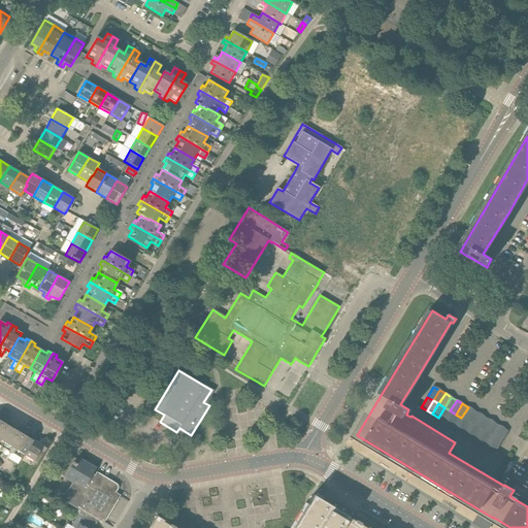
[(438,418),(443,421),(450,410),(444,407),(438,418)]
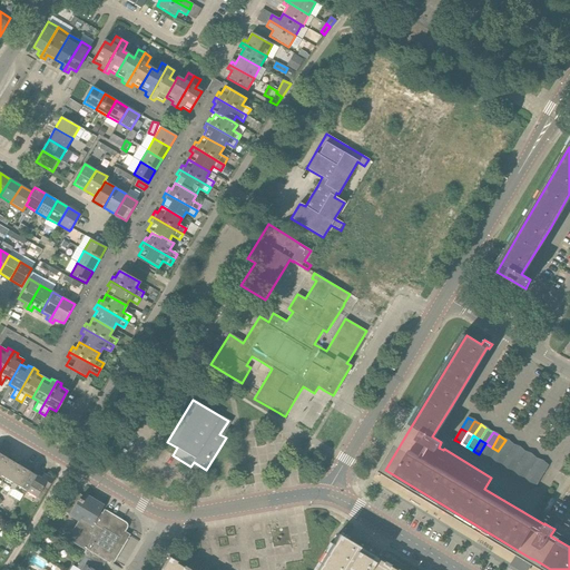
[(498,451),(504,454),(511,443),(505,440),(498,451)]
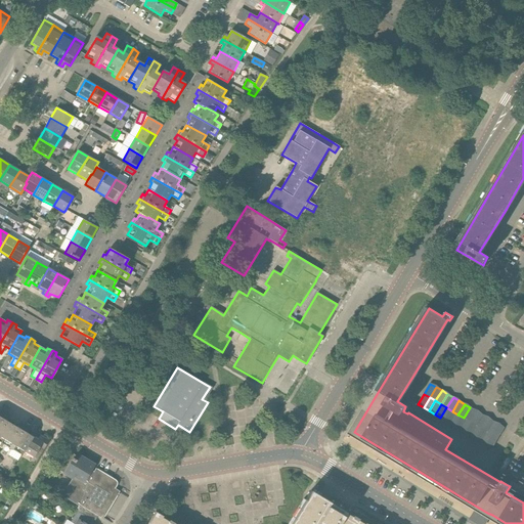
[(0,423),(5,415),(9,408),(3,405),(0,409),(0,423)]
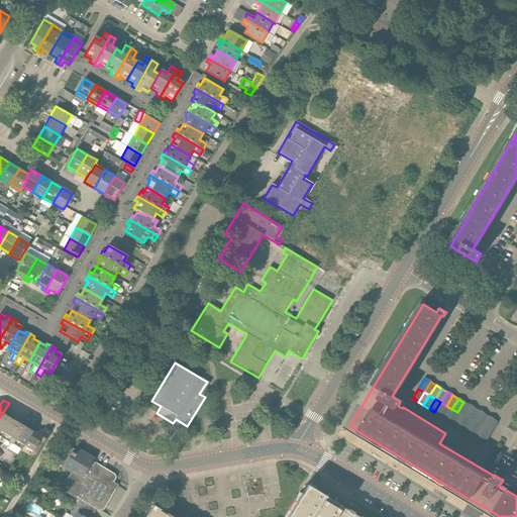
[(434,412),(440,416),(446,406),(440,402),(434,412)]
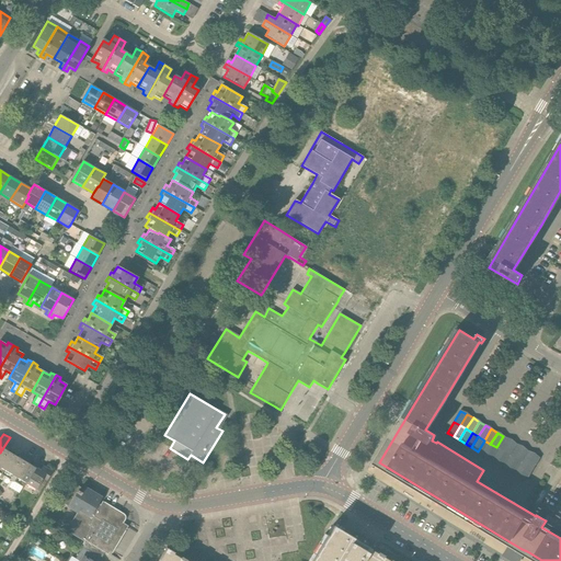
[(496,447),(503,451),(510,439),(503,436),(496,447)]
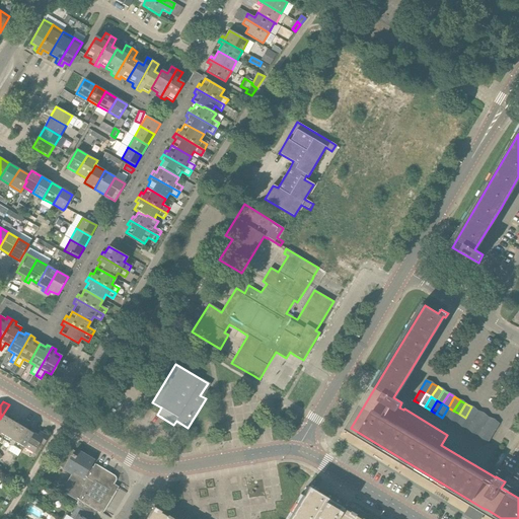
[(465,418),(470,421),(477,411),(471,406),(465,418)]
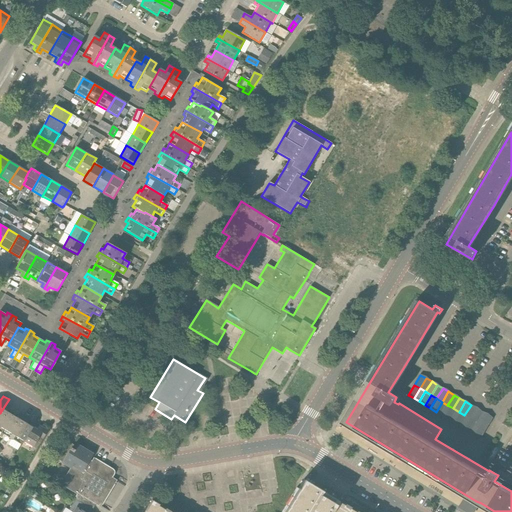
[(436,412),(441,415),(447,405),(442,402),(436,412)]
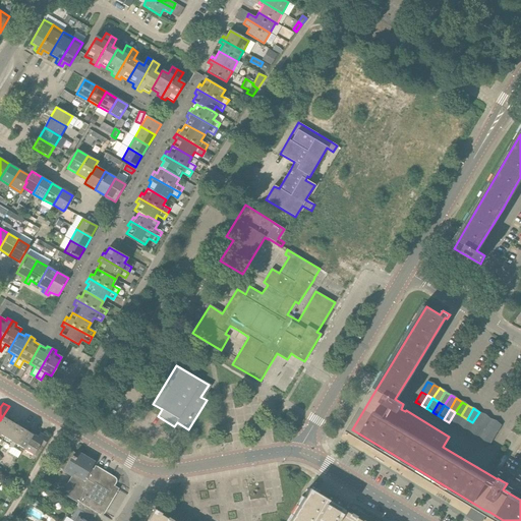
[(0,420),(0,440),(1,442),(15,418),(5,412),(0,420)]
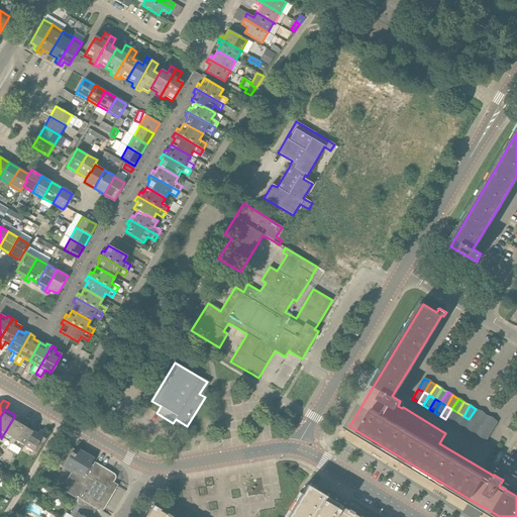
[(445,419),(451,422),(457,412),(451,409),(445,419)]
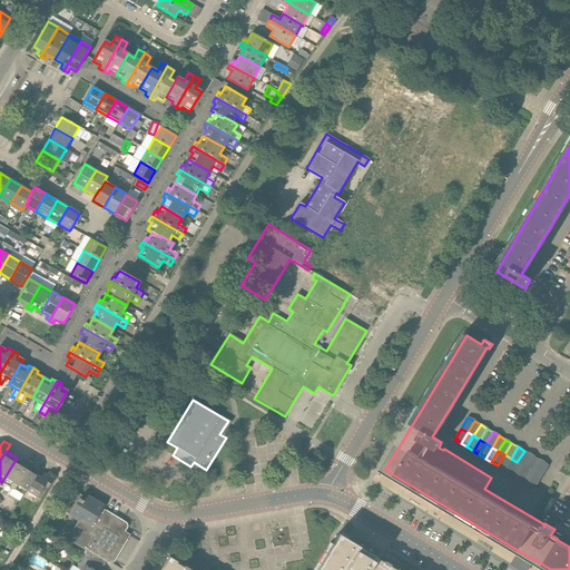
[(517,462),(523,467),(530,454),(524,451),(517,462)]
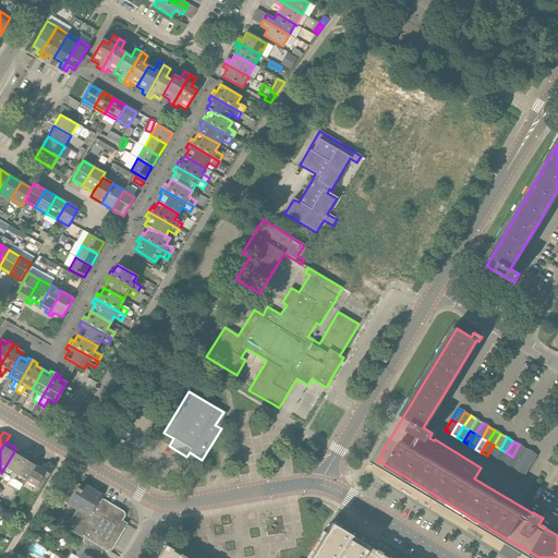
[(487,456),(494,460),(500,449),(494,445),(487,456)]
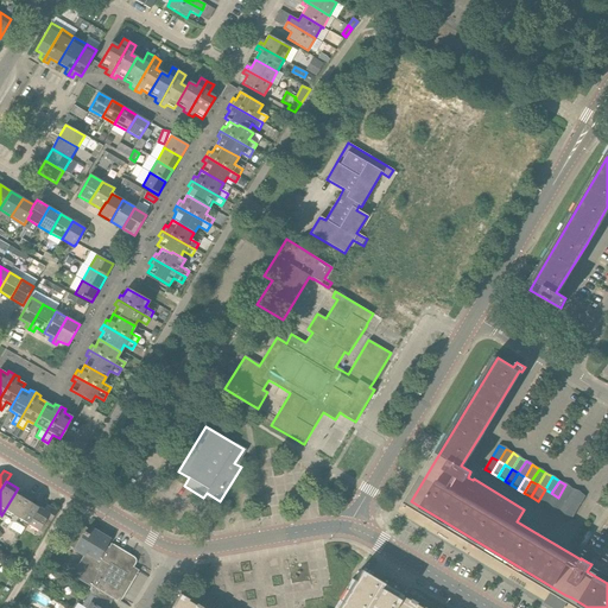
[(558,498),(564,501),(572,488),(565,485),(558,498)]
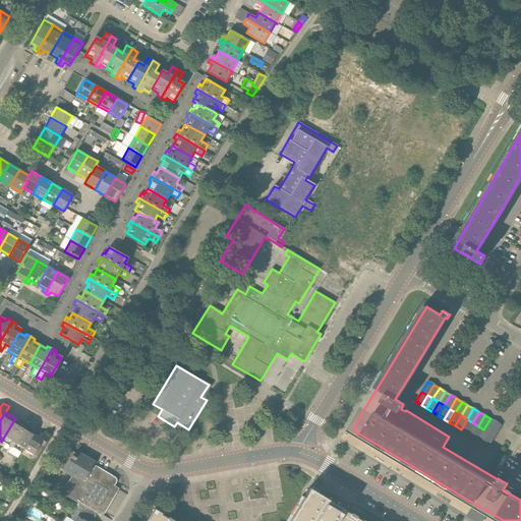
[(1,442),(11,448),(25,424),(15,418),(1,442)]
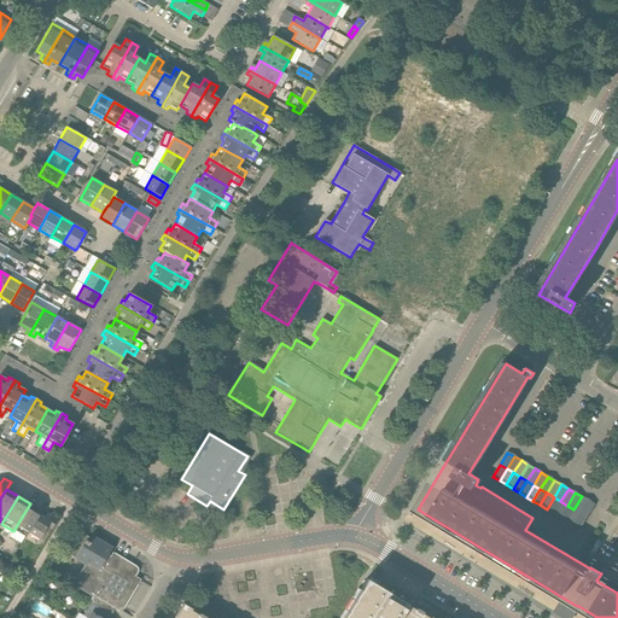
[(573,509),(581,514),(588,501),(582,496),(573,509)]
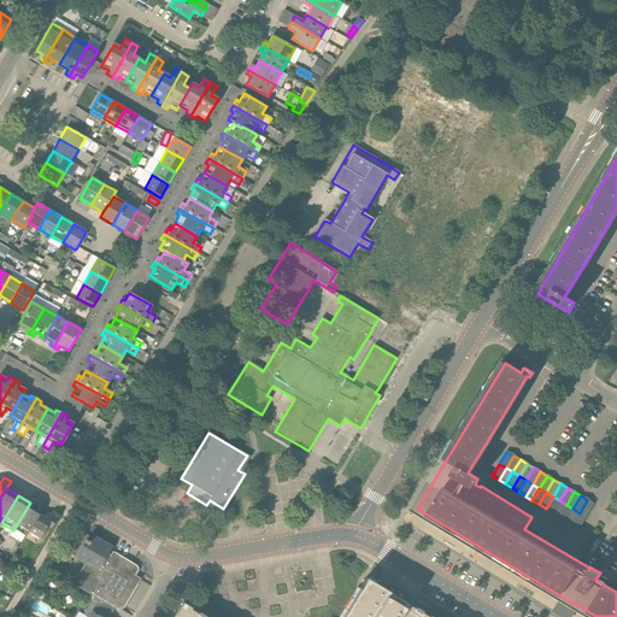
[(546,509),(552,512),(559,500),(553,497),(546,509)]
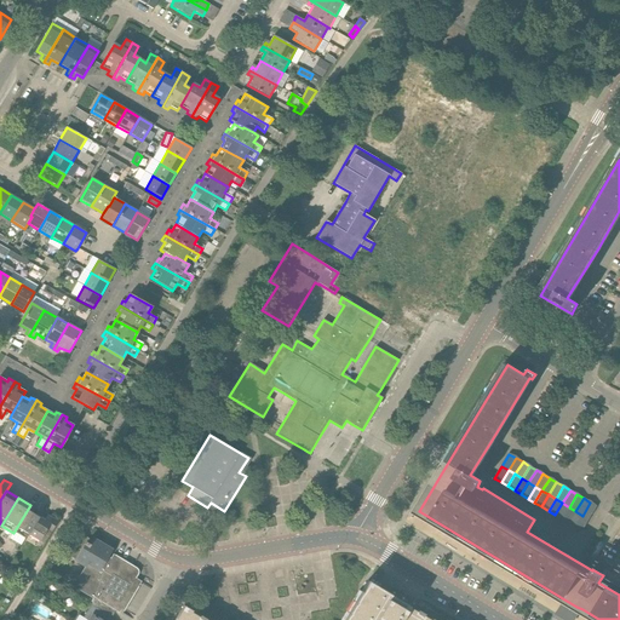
[(555,515),(562,518),(569,507),(562,503),(555,515)]
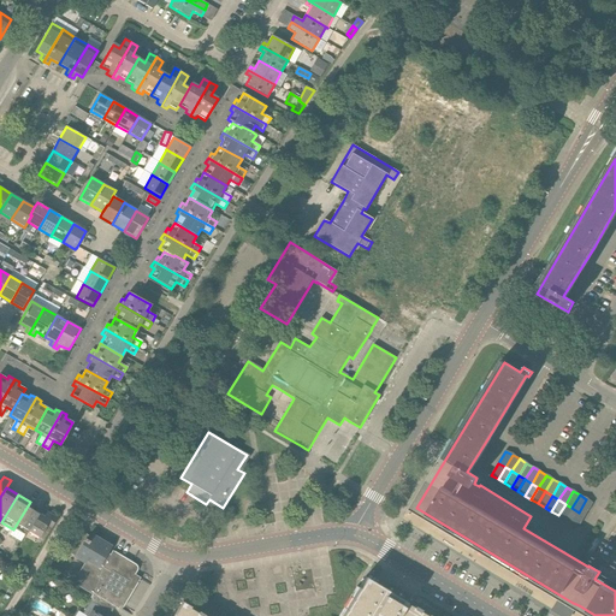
[(579,513),(585,516),(593,503),(586,499),(579,513)]
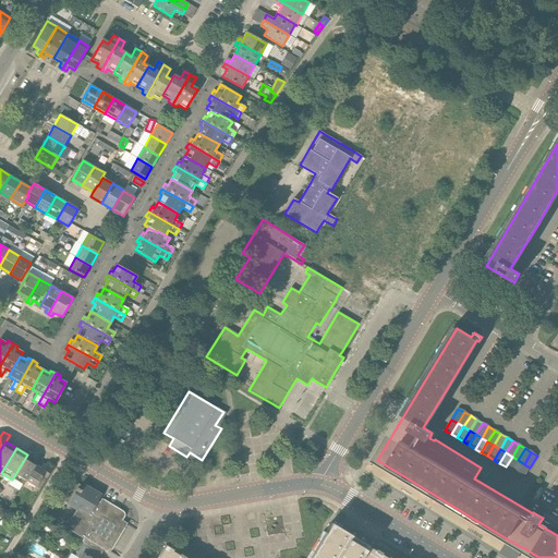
[(23,485),(25,481),(35,465),(29,462),(32,457),(27,455),(12,480),(23,485)]
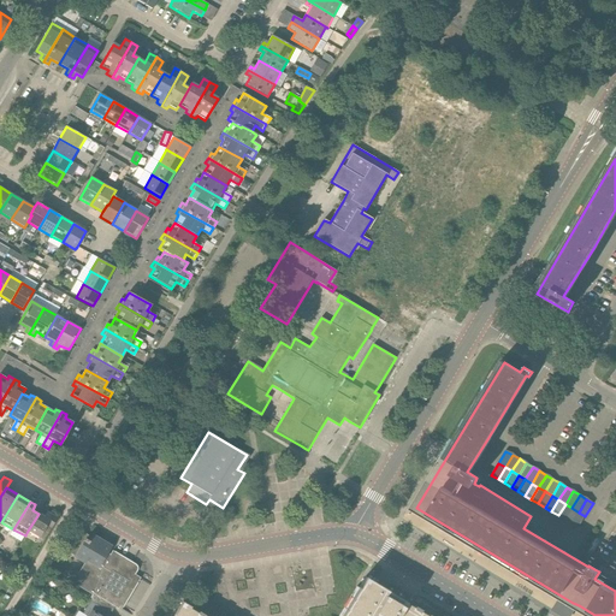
[(558,515),(564,520),(572,508),(566,504),(558,515)]
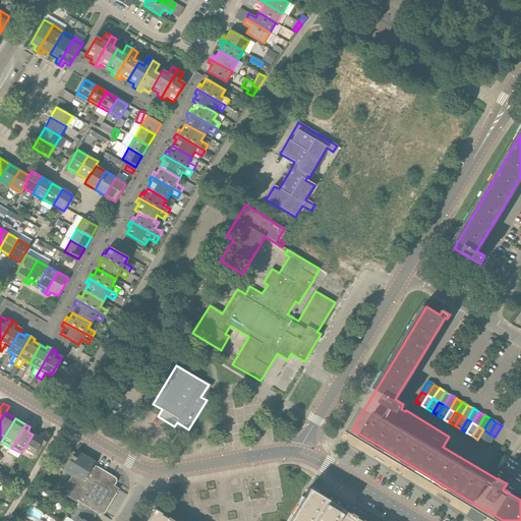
[(477,440),(483,443),(489,433),(483,429),(477,440)]
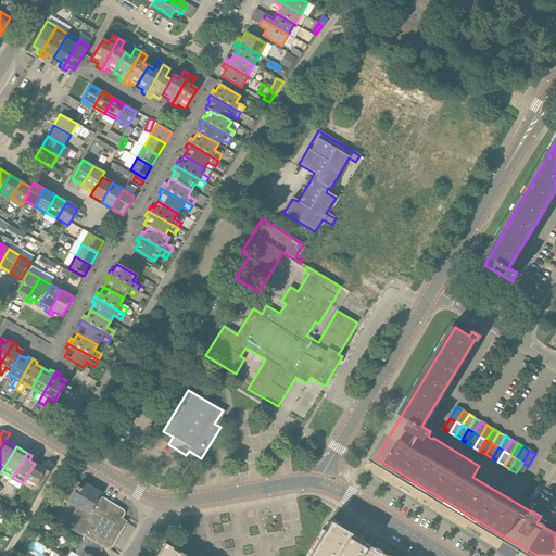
[(25,479),(36,485),(42,475),(47,477),(52,468),(42,463),(40,467),(35,464),(25,479)]
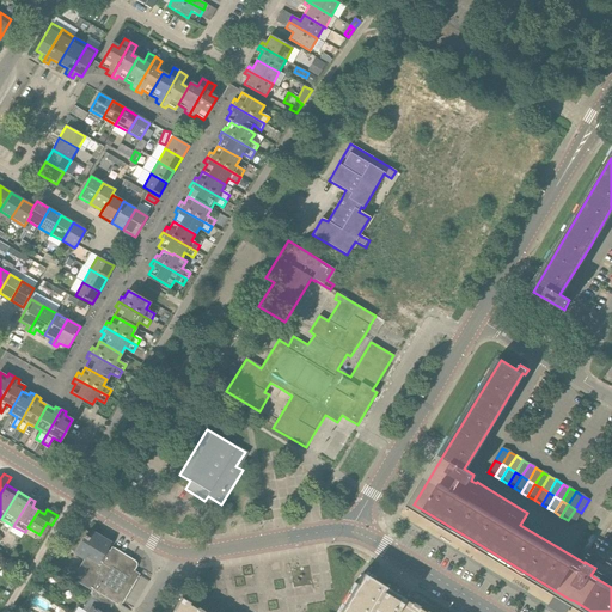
[(568,520),(575,524),(581,513),(575,509),(568,520)]
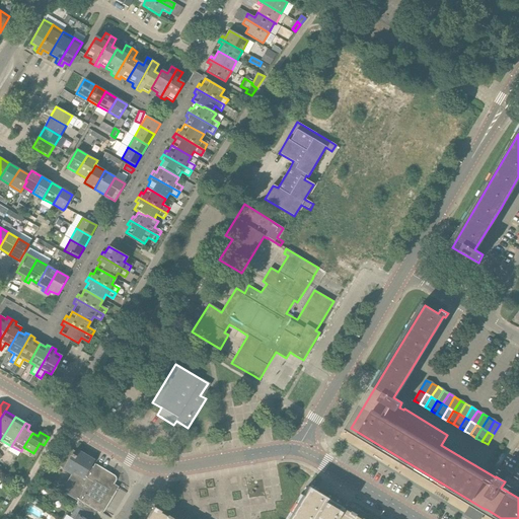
[(62,491),(72,498),(90,466),(93,460),(78,451),(76,454),(74,453),(74,451),(68,447),(57,465),(72,474),(62,491)]
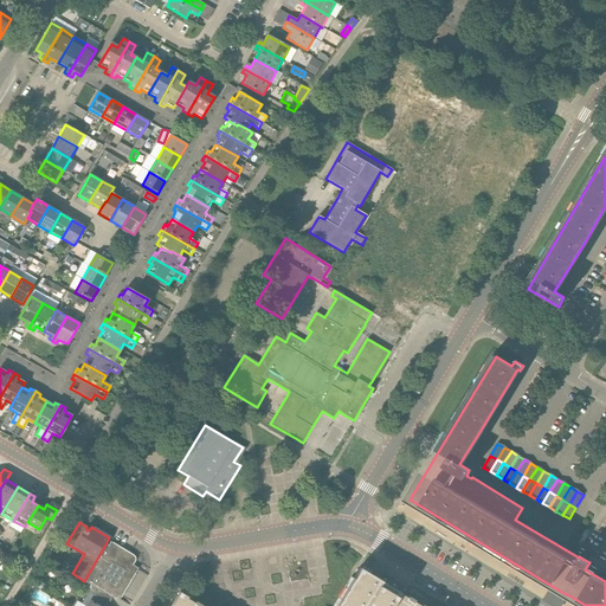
[(118,600),(122,597),(139,568),(131,565),(131,563),(131,562),(133,562),(133,561),(134,560),(133,560),(133,559),(133,558),(131,558),(130,558),(129,556),(130,554),(110,542),(108,547),(105,545),(84,581),(91,585),(88,591),(89,592),(102,599),(109,604),(113,597),(118,600)]
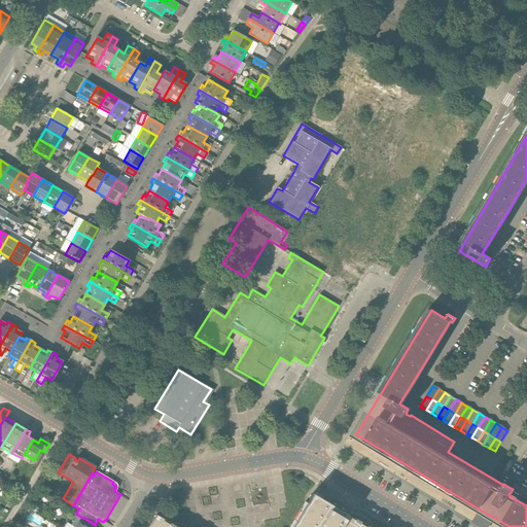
[(365,526),(348,516),(348,515),(344,513),(346,508),(346,507),(342,505),(341,506),(339,508),(337,507),(338,504),(338,503),(335,501),(334,501),(331,504),(313,494),(307,503),(305,501),(289,526),(365,526)]
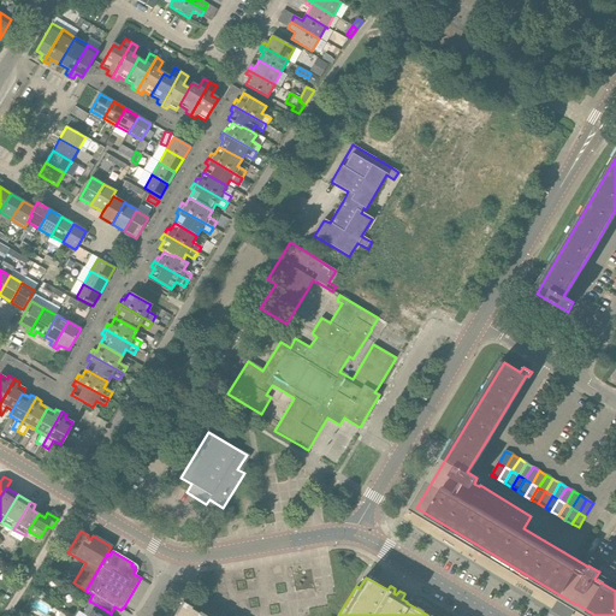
[(100,615),(104,609),(90,602),(83,614),(87,615),(100,615)]
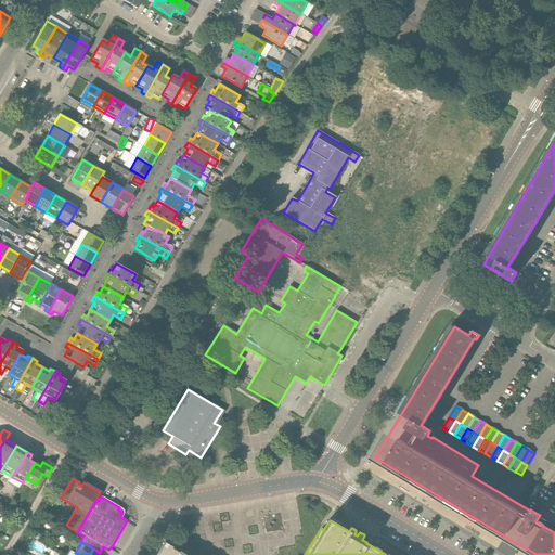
[(183,554),(171,547),(172,546),(165,542),(156,554),(183,554)]
